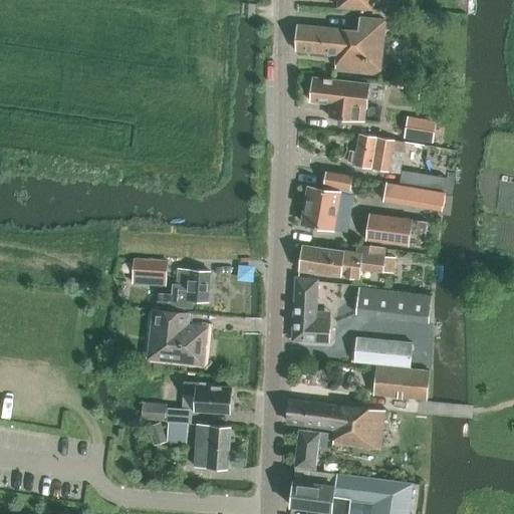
[(338,0),(338,8),(371,9),(371,0),(338,0)]
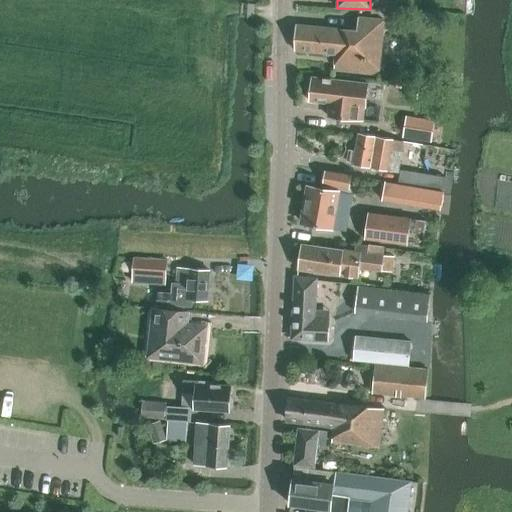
[(334,71),(379,75),(384,20),(358,18),(357,31),(297,25),(295,51),(336,55),(334,71)]
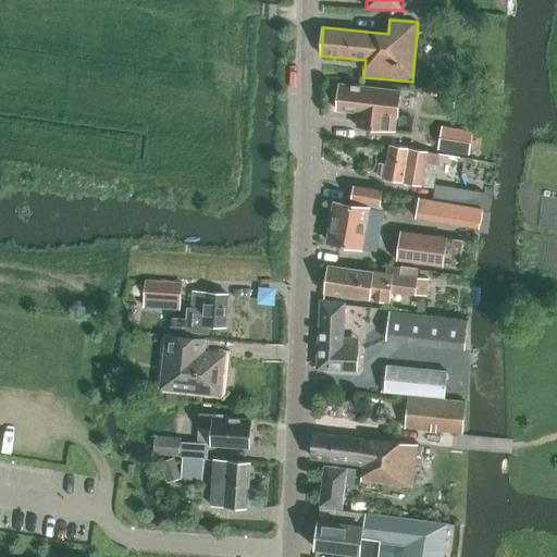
[(357,127),(396,131),(400,91),(339,85),(338,96),(335,98),(334,104),(337,108),(336,110),(358,113),(357,127)]
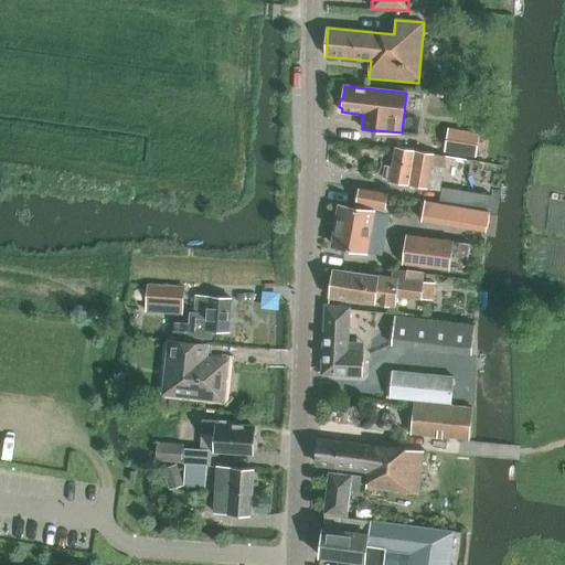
[(446,151),(477,155),(478,137),(448,134),(446,151)]
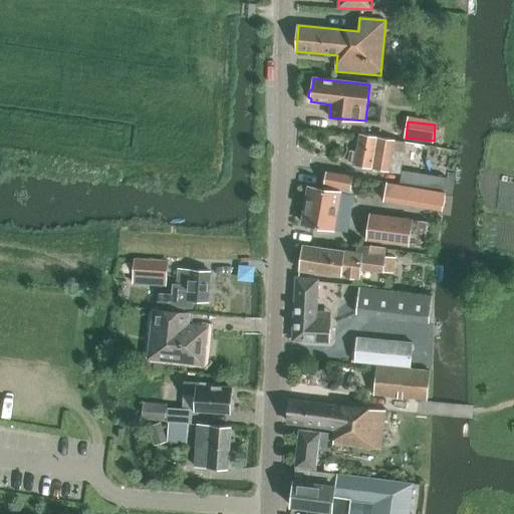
[(395,141),(360,135),(354,166),(390,172),(400,173),(405,143),(395,141)]
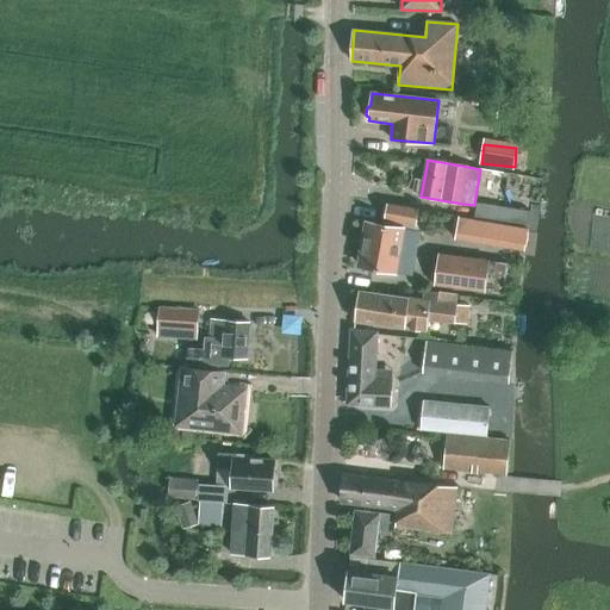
[(474,219),(528,228),(530,212),(478,203),(474,219)]
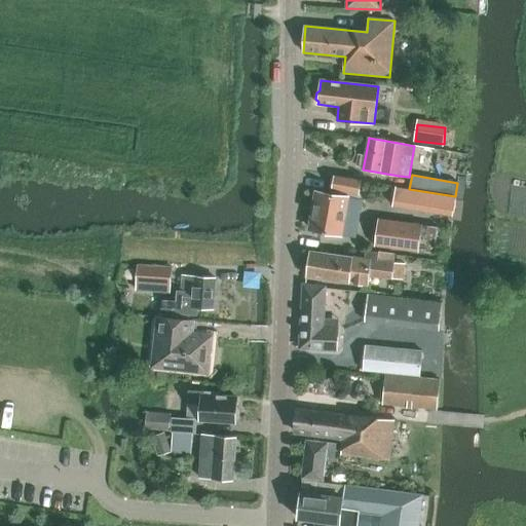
[(311,230),(339,234),(346,192),(358,194),(361,181),(335,176),(332,194),(318,191),(311,230)]
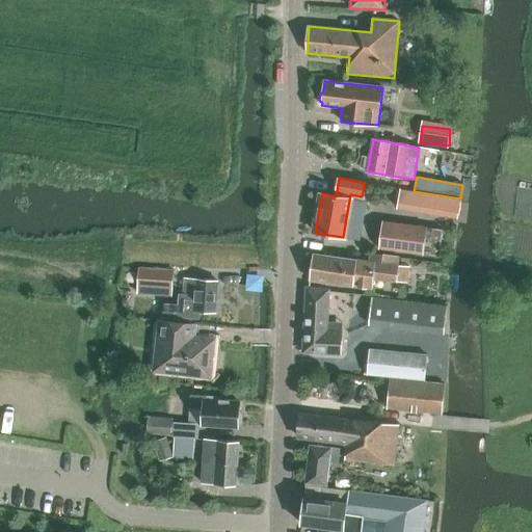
[(399,208),(457,218),(460,200),(402,189),(399,208)]
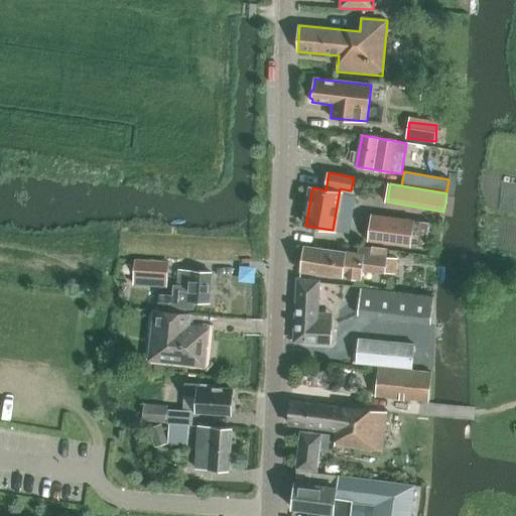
[(370,240),(412,246),(415,221),(373,216),(370,240)]
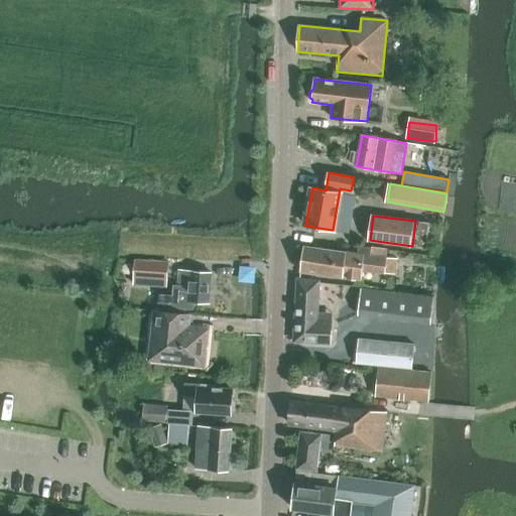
[(300,271),(365,280),(366,271),(397,275),(397,259),(386,258),(387,250),(358,246),(357,253),(346,252),(346,253),(303,247),(300,271)]
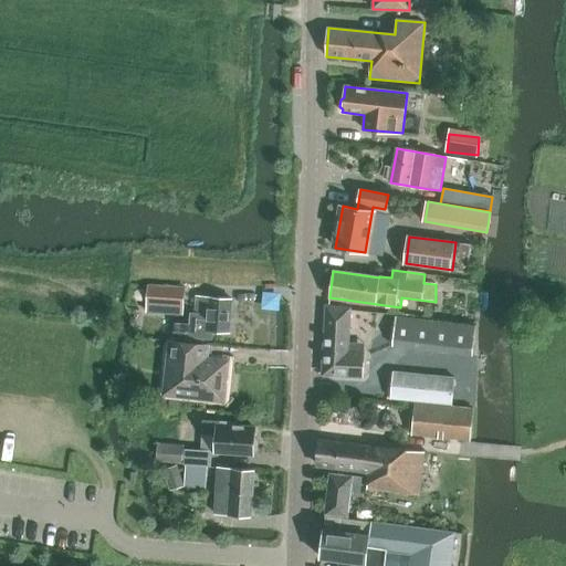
[(147,303),(184,306),(185,289),(148,285),(147,303)]
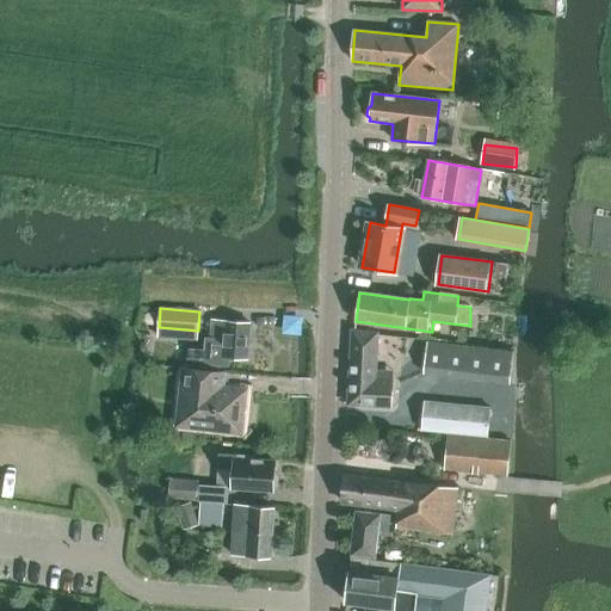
[(186,370),(205,371),(207,364),(228,365),(229,357),(247,358),(251,323),(213,321),(211,338),(205,338),(204,349),(187,349),(186,370)]
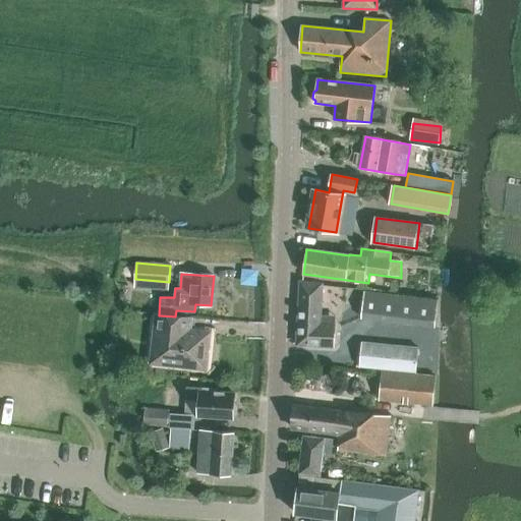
[(298,313),(321,314),(323,283),(300,282),(298,313)]
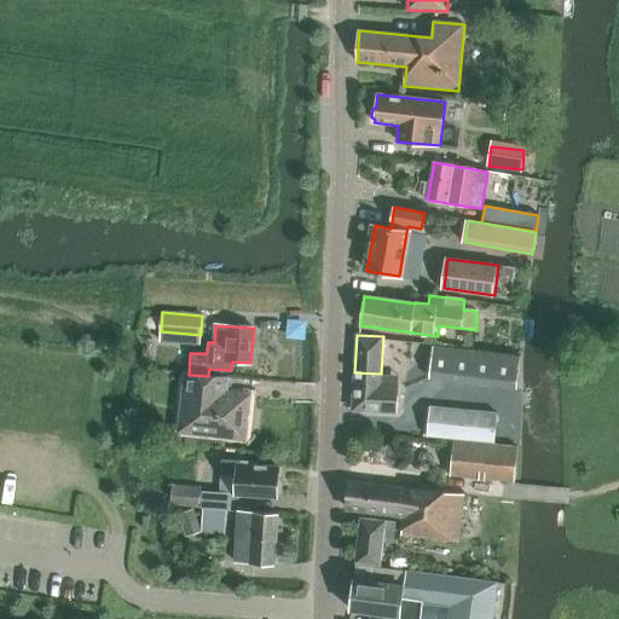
[(429,377),(518,388),(521,356),(433,346),(429,377)]
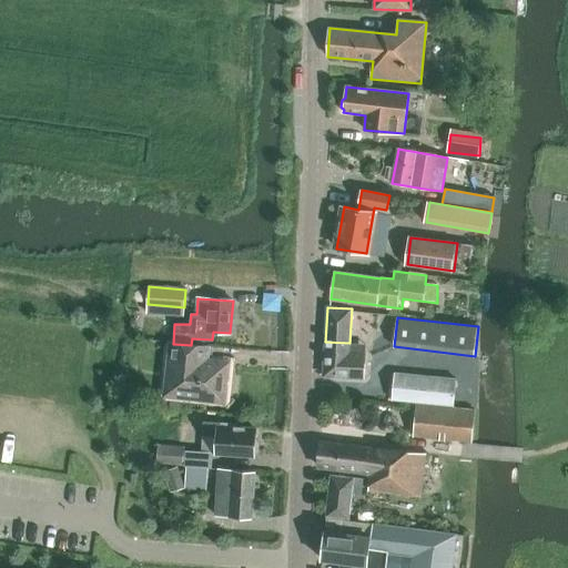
[(323,376),(364,379),(365,354),(365,345),(350,344),(350,343),(325,342),(323,376)]
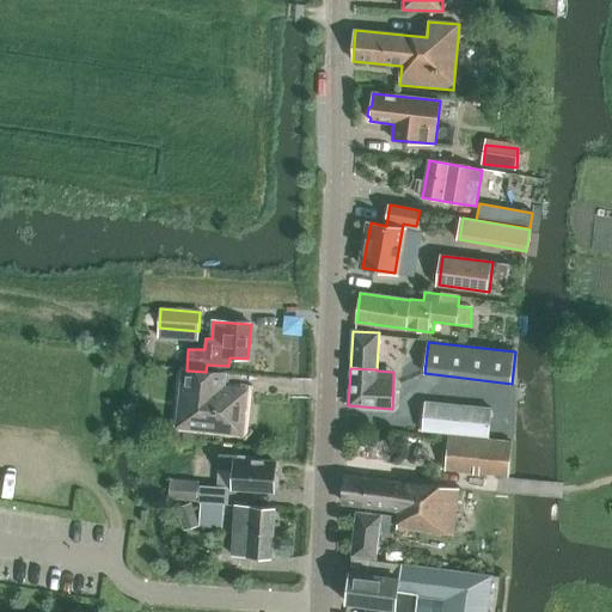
[(175,426),(240,433),(245,395),(220,392),(221,374),(181,371),(175,426)]
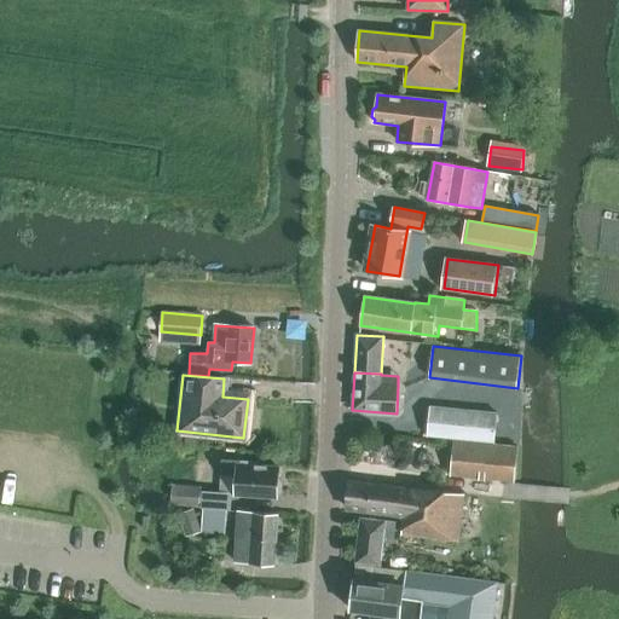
[(427,437),(495,443),(497,414),(429,408),(427,437)]
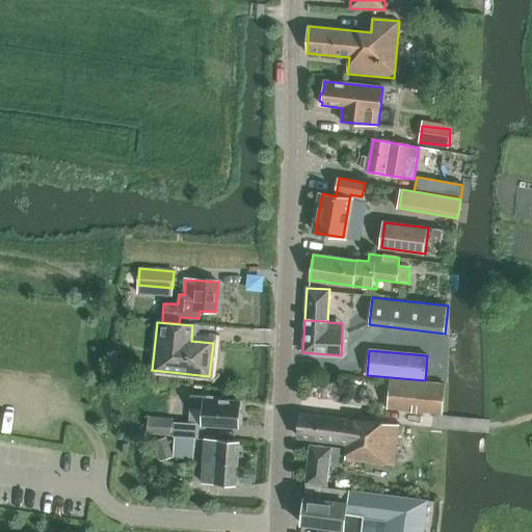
[(387,409),(442,415),(445,384),(390,379),(387,409)]
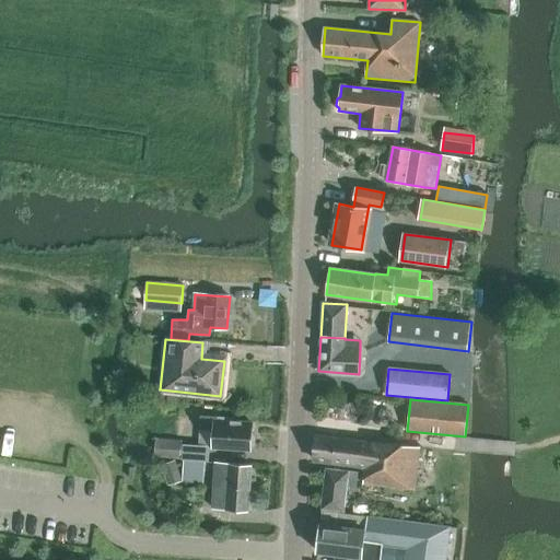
[(213,447),(249,450),(249,447),(253,444),(254,436),(251,434),(252,423),(232,421),(232,419),(202,417),(201,429),(214,430),(213,447)]
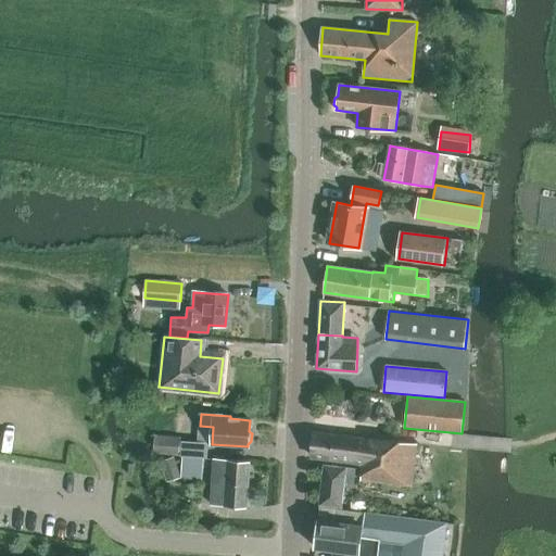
[(361,479),(413,487),(417,444),(313,432),(311,457),(363,464),(361,479)]
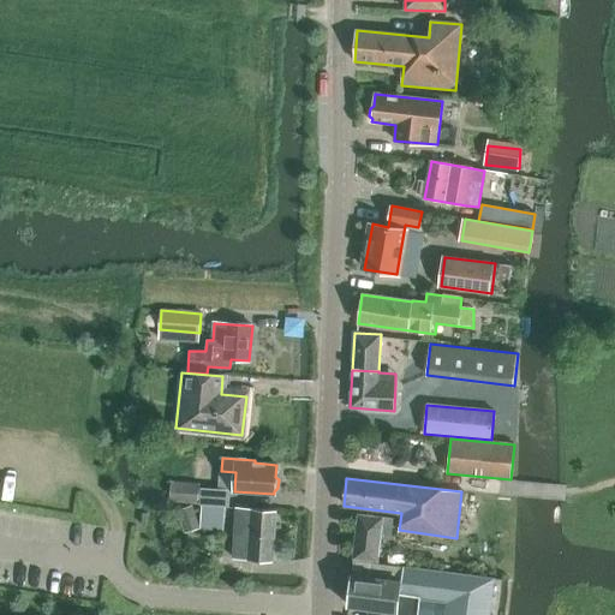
[(169,501),(198,503),(201,484),(172,482),(169,501)]
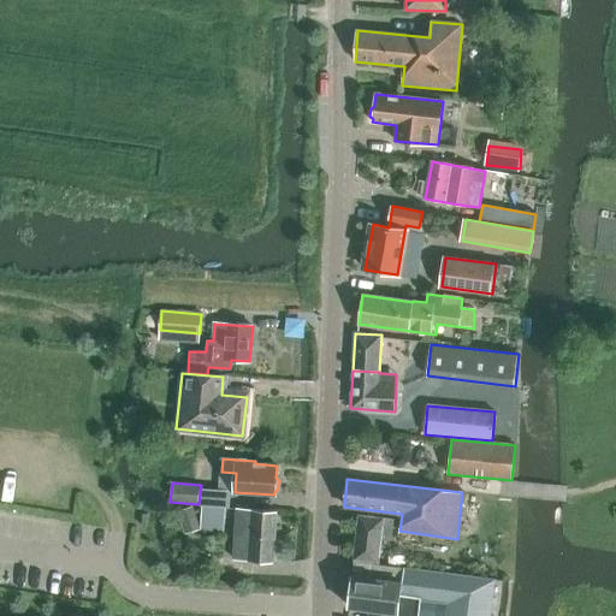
[(202,507),(225,508),(225,507),(229,507),(230,492),(202,490),(201,505),(202,505),(202,507)]
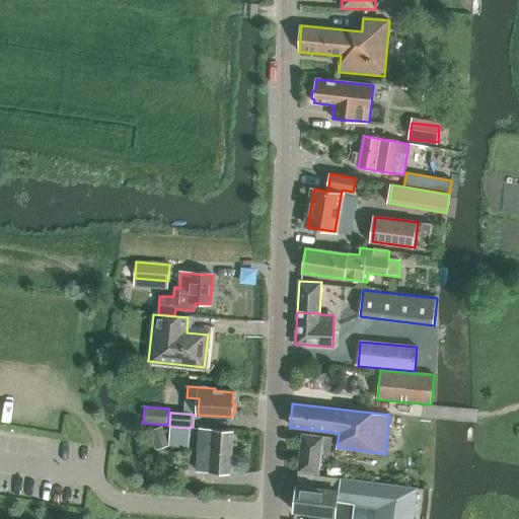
[(150,430),(156,449),(168,445),(163,427),(150,430)]
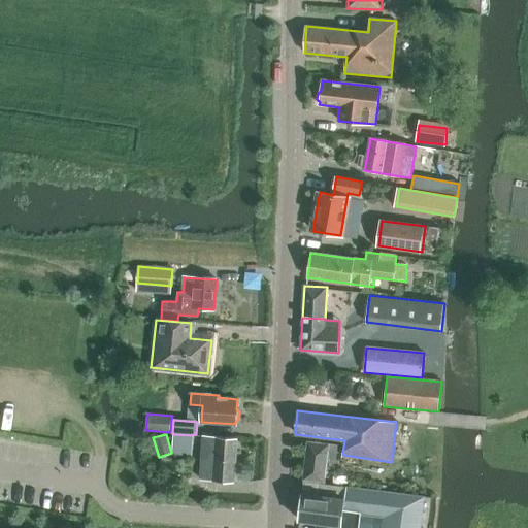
[(173,443),(193,444),(193,435),(173,434),(173,443)]
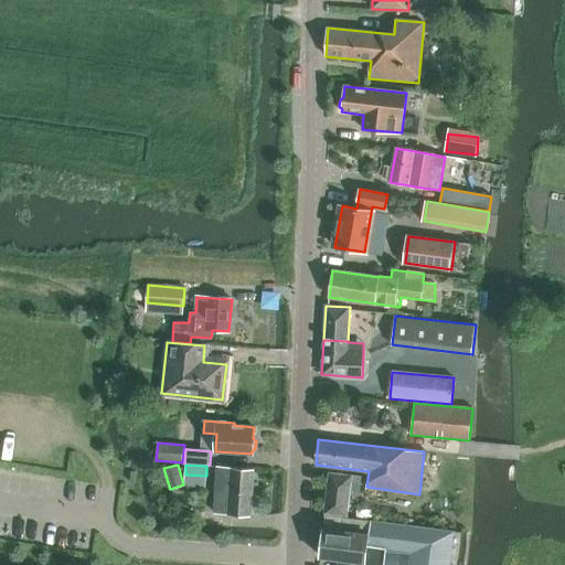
[(214,513),(251,515),(254,470),(217,467),(214,513)]
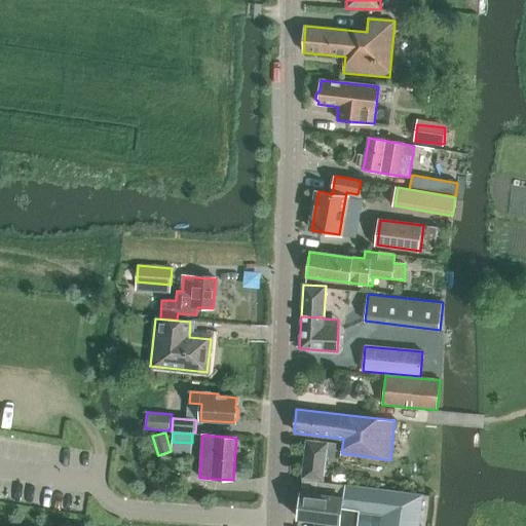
[(303,478),(323,480),(326,459),(334,460),(336,444),(307,441),(303,478)]
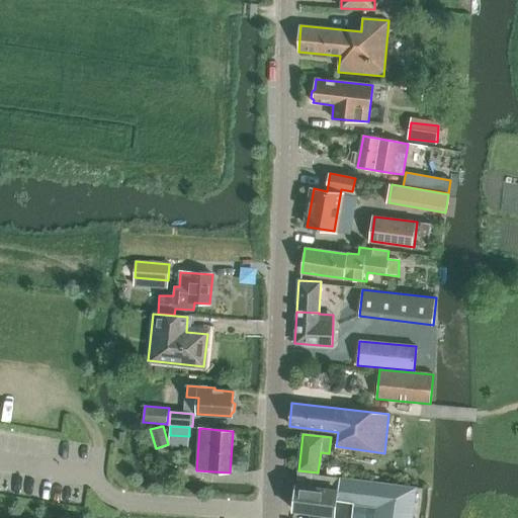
[(310,517),(412,517),(416,488),(298,472),(296,485),(293,510),(311,513),(310,517)]
